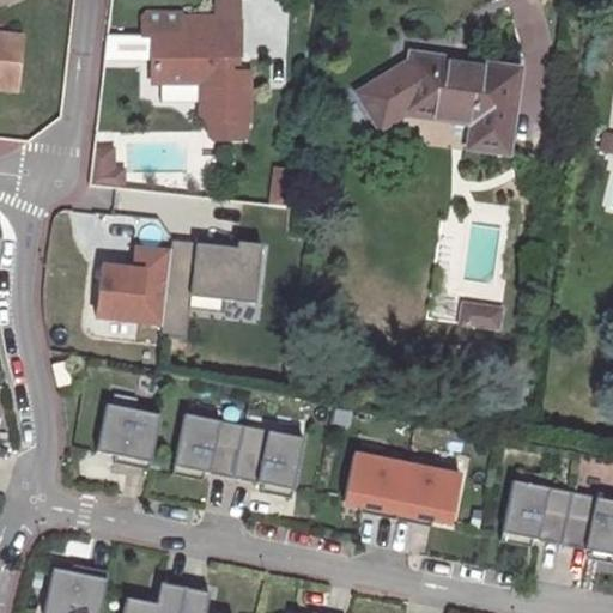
[(205,0),(206,17),(236,17),(235,0),(205,0)]
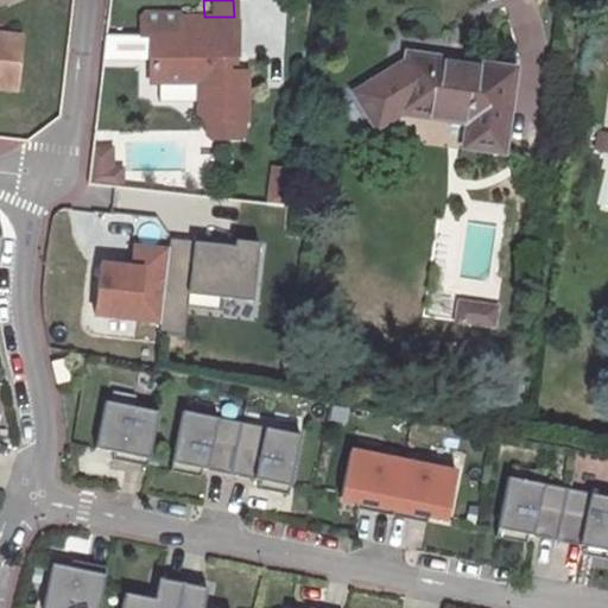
[(151,58),(151,81),(197,81),(198,120),(207,120),(239,120),(245,120),(244,74),(234,74),(225,74),(225,58),(234,58),(234,17),(204,17),(179,17),(175,12),(144,12),(139,16),(140,36),(106,36),(102,59),(151,58)]
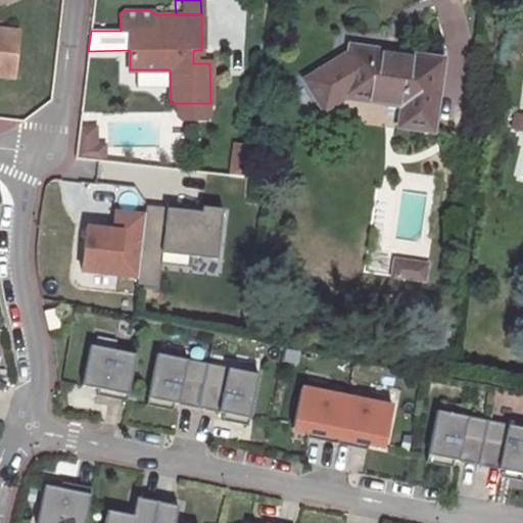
[(0,67),(13,70),(18,25),(0,21),(0,67)]
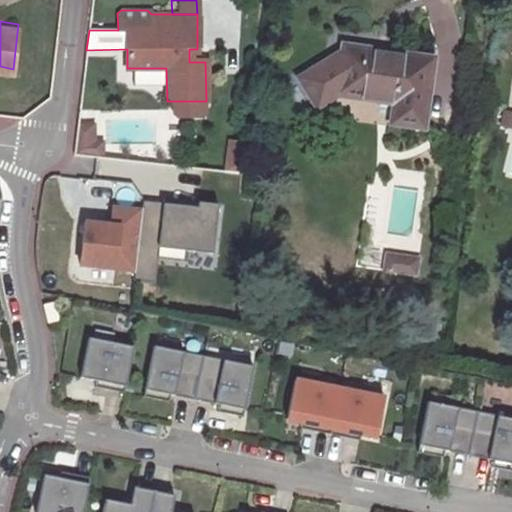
[(400,57),(375,53),(375,49),(344,45),(336,94),(393,103),(391,122),(423,127),(433,58),(401,53),(400,57)]
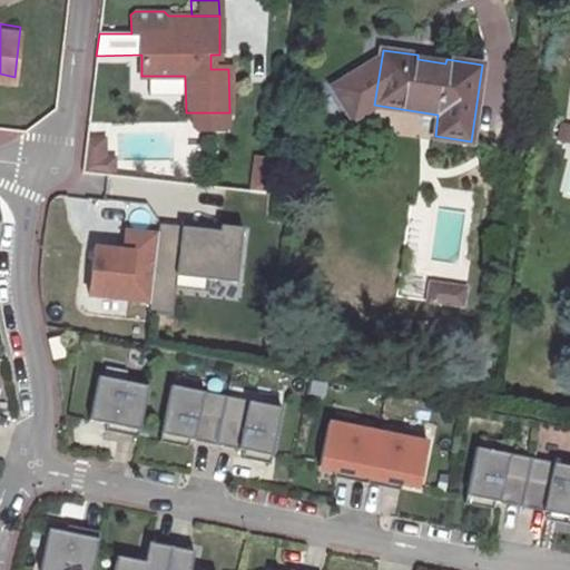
[(0,81),(13,84),(15,77),(0,74),(0,81)]
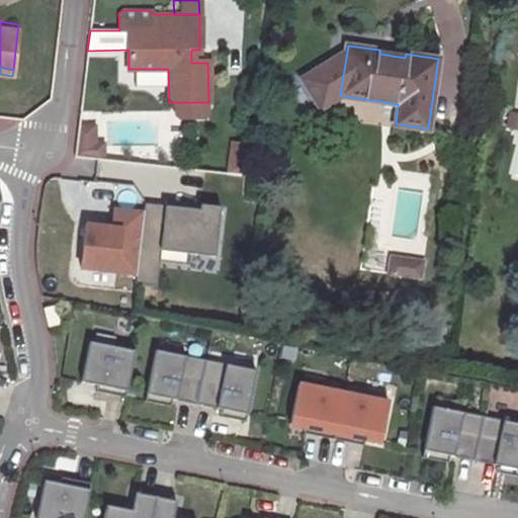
[(176,115),(204,115),(203,102),(176,102),(176,115)]
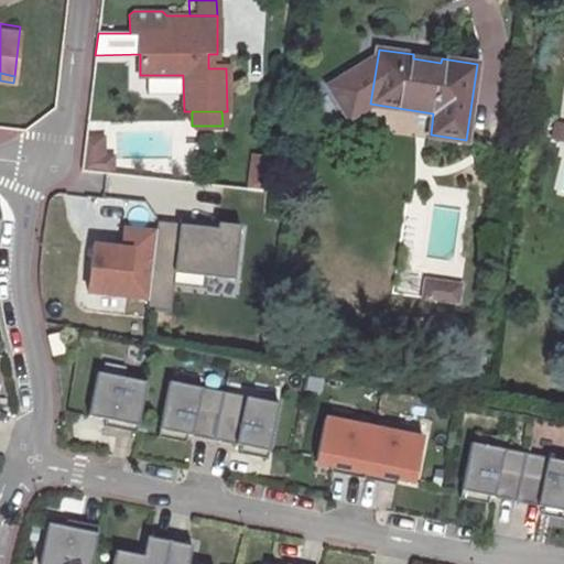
[(563,123),(555,121),(552,138),(563,140),(563,123)]
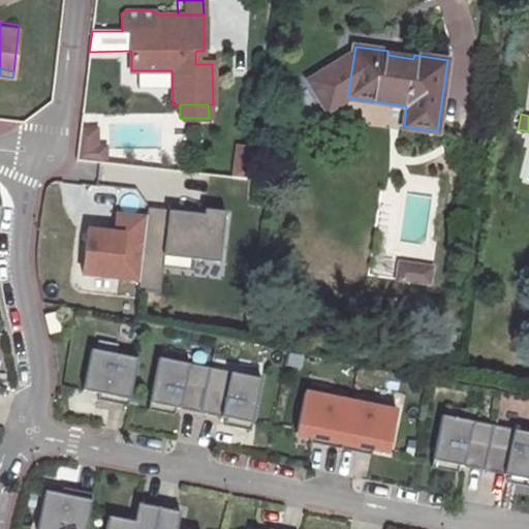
[(239,139),(236,157),(253,159),(255,142),(239,139)]
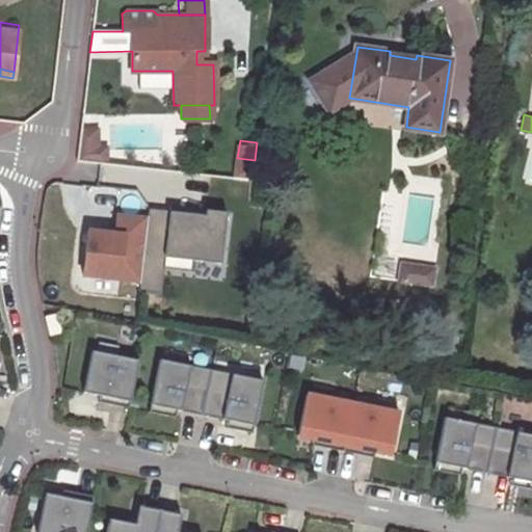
[(148,209),(147,218),(139,282),(138,293),(159,295),(162,269),(190,272),(191,261),(217,264),(223,214),(204,211),(203,215),(148,209)]
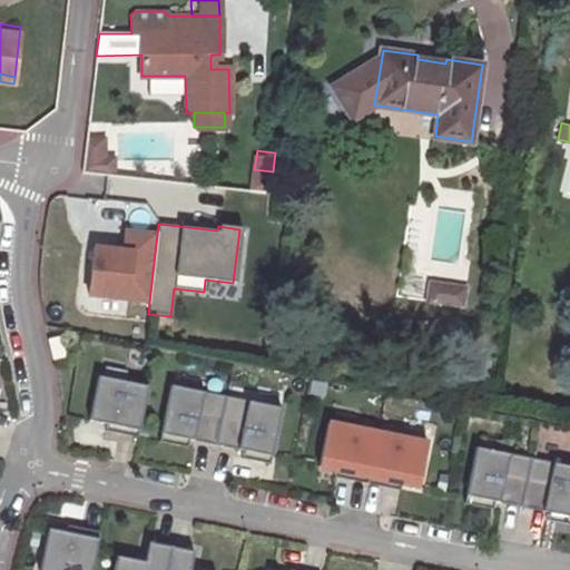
[(149,302),(157,234),(123,231),(120,249),(91,247),(86,294),(149,302)]
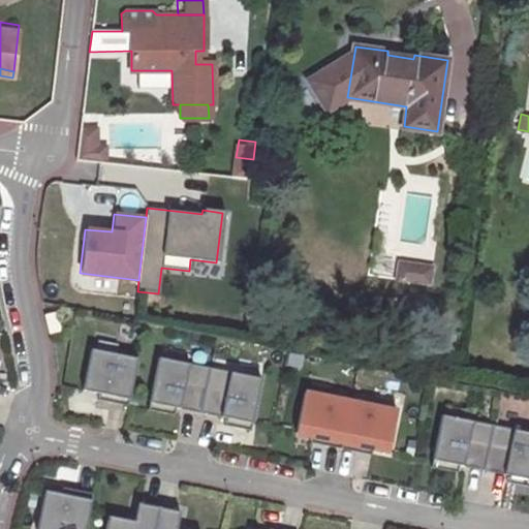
[(419,263),(400,260),(397,277),(416,281),(419,263)]
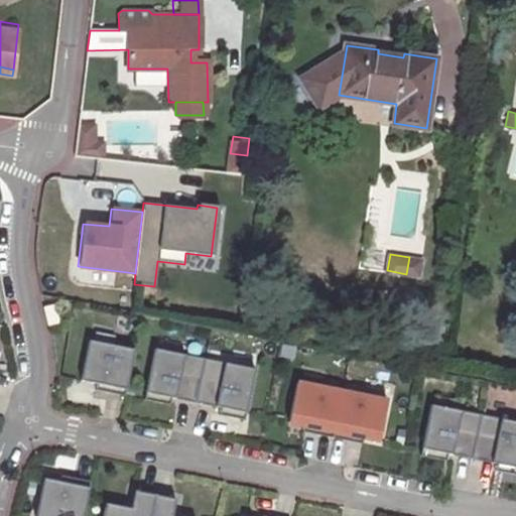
[(406,274),(418,276),(421,260),(409,257),(406,274)]
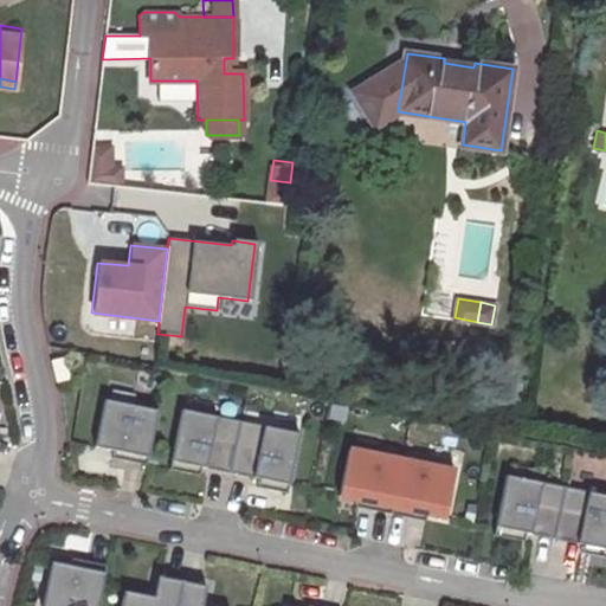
[(158,410),(104,399),(95,446),(114,450),(113,458),(146,465),(158,410)]
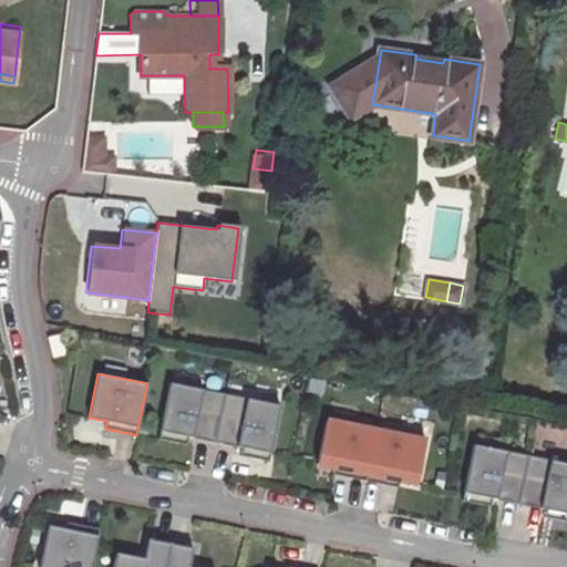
[(225,395),(169,383),(158,440),(185,445),(187,436),(215,442),(225,395)]
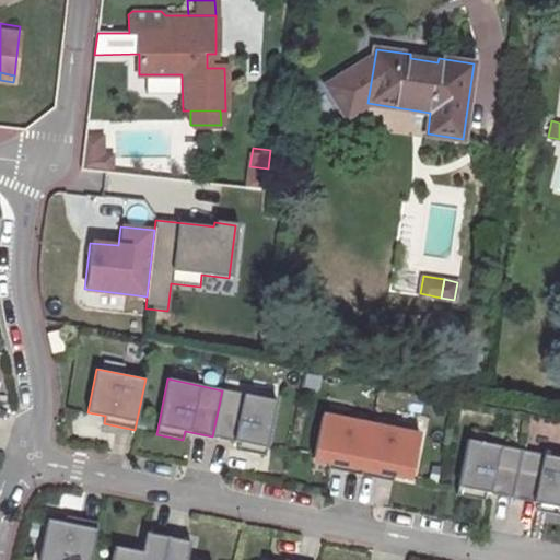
[(276,401),(222,391),(212,436),(238,442),(237,450),(265,455),(276,401)]
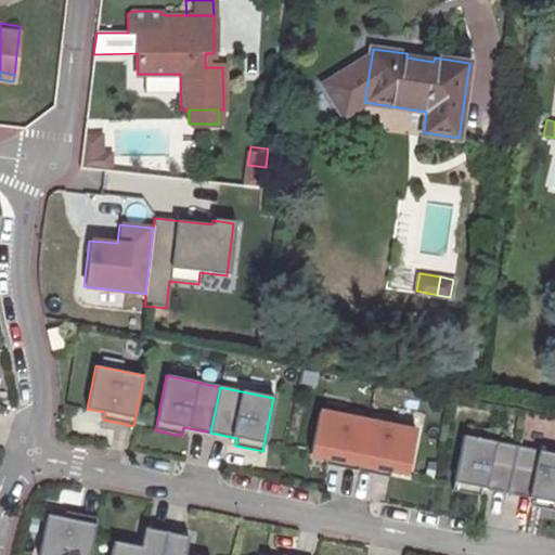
[(368,421),(319,411),(310,453),(327,457),(326,464),(357,470),(368,421)]
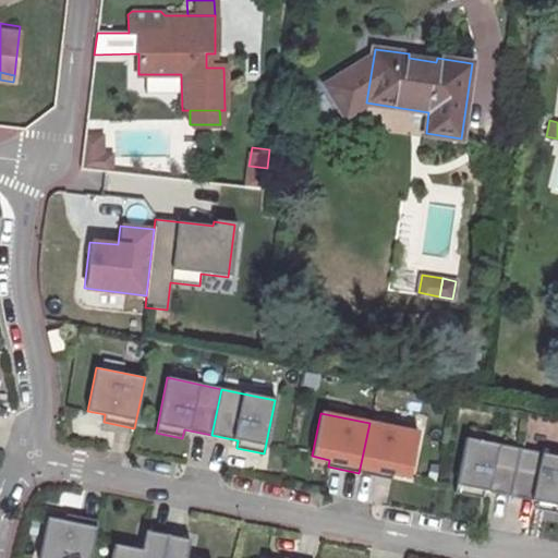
[(417,433),(370,423),(359,473),(390,480),(391,473),(409,476),(417,433)]
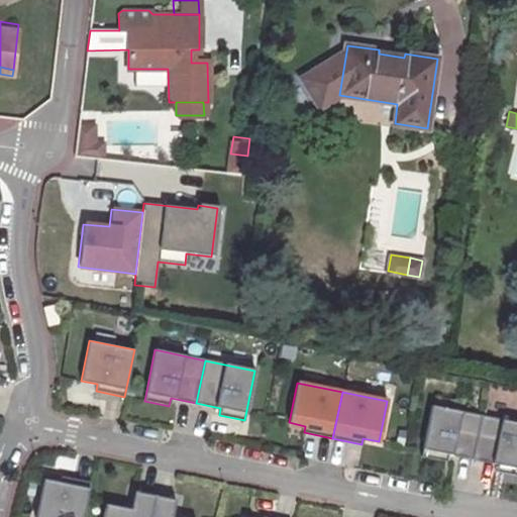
[(481,416),(431,406),(421,456),(446,460),(447,453),(472,458),(481,416)]
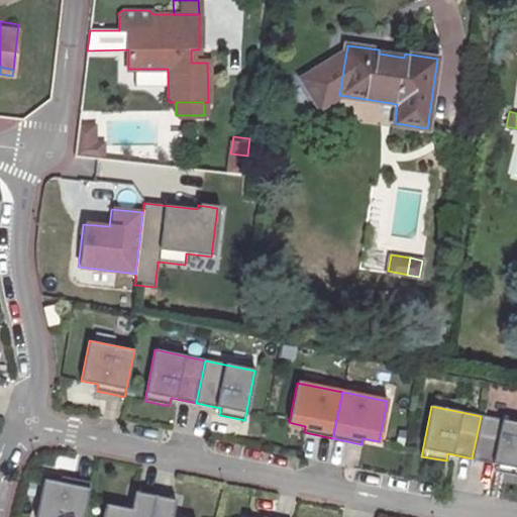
[(516,423),(481,416),(472,458),(498,463),(496,472),(516,475),(516,423)]
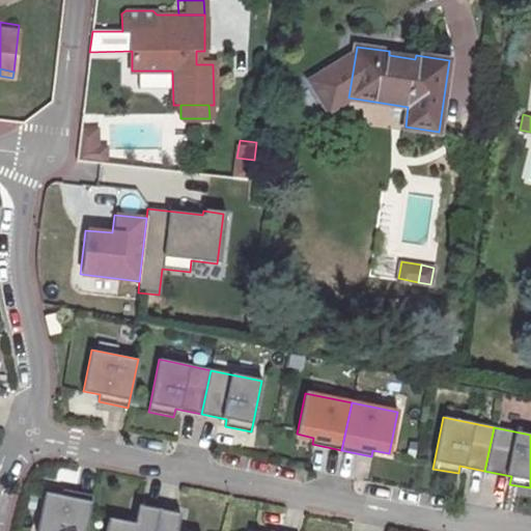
[(85,530),(93,495),(78,492),(76,498),(46,492),(37,530),(85,530)]
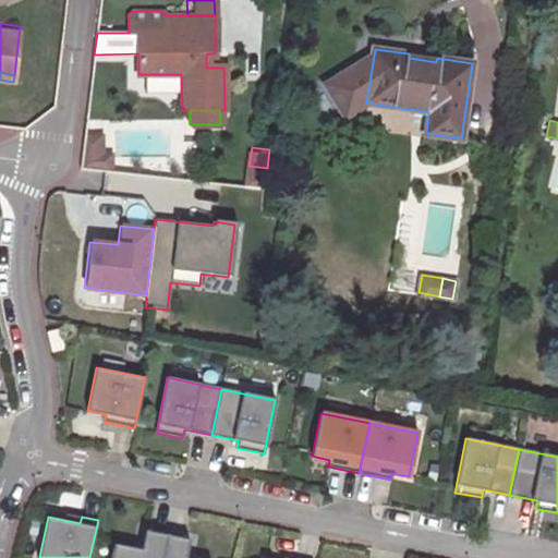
[(161,557),(167,534),(145,530),(141,549),(114,544),(111,557),(161,557)]
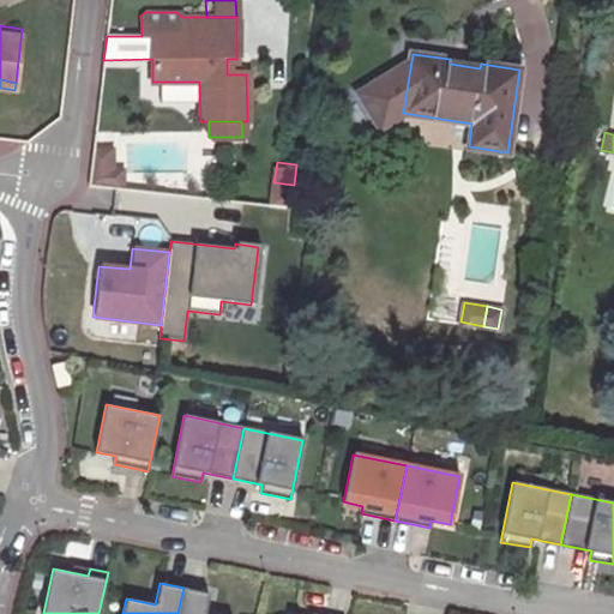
[(204,613),(209,593),(184,588),(178,613),(204,613)]
